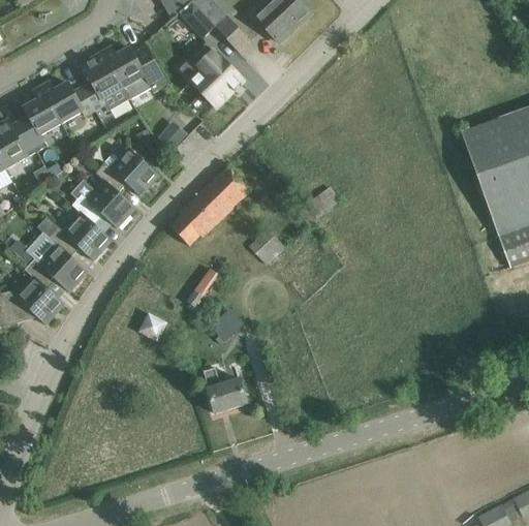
[(176,0),(181,9),(192,0),(176,0)]
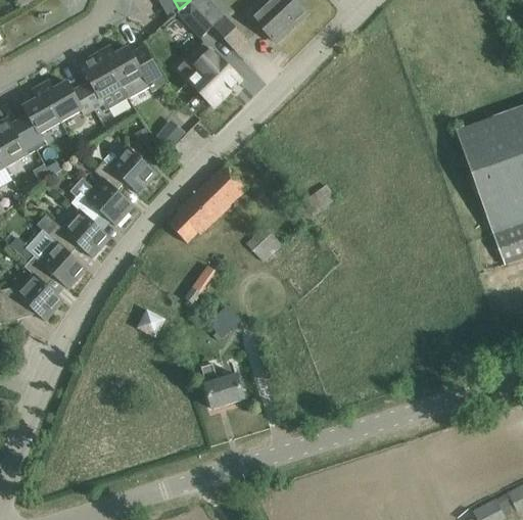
[(190,0),(191,1),(212,25),(214,26),(224,15),(225,14),(211,0),(190,0)]
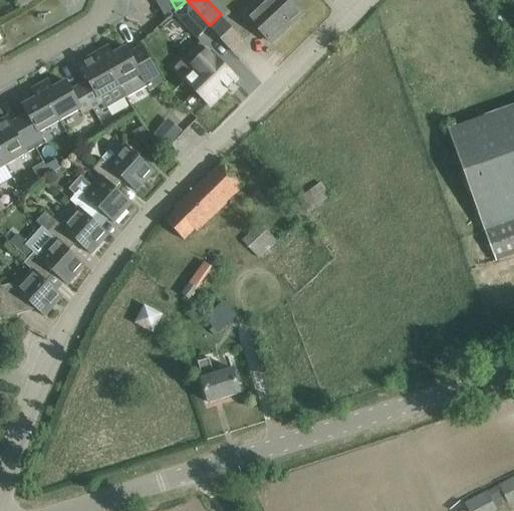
[(265,0),(248,16),(270,39),(302,9),(293,0),(265,0)]
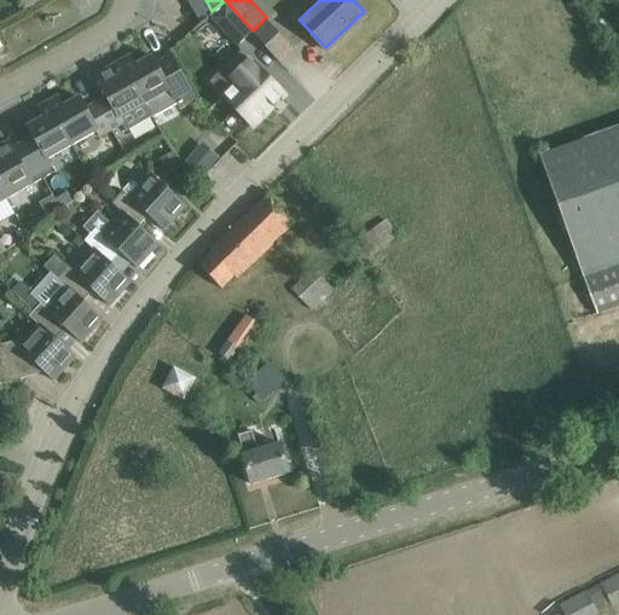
[(226,1),(212,16),(237,42),(238,41),(252,29),(226,1)]
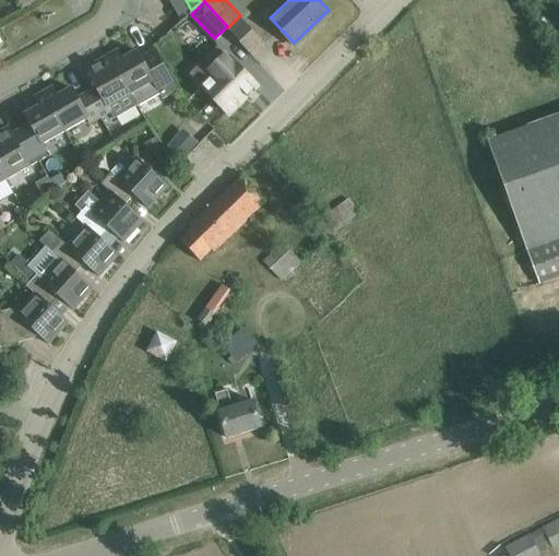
[(216,39),(240,63),(263,42),(239,16),(228,27),(216,39)]
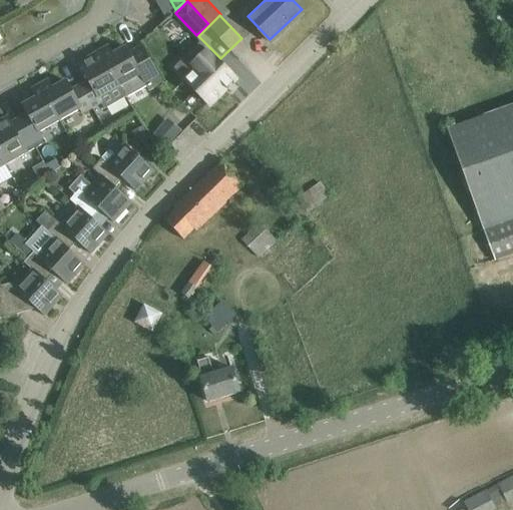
[(198,40),(183,55),(194,66),(184,76),(209,102),(235,77),(209,51),(198,40)]
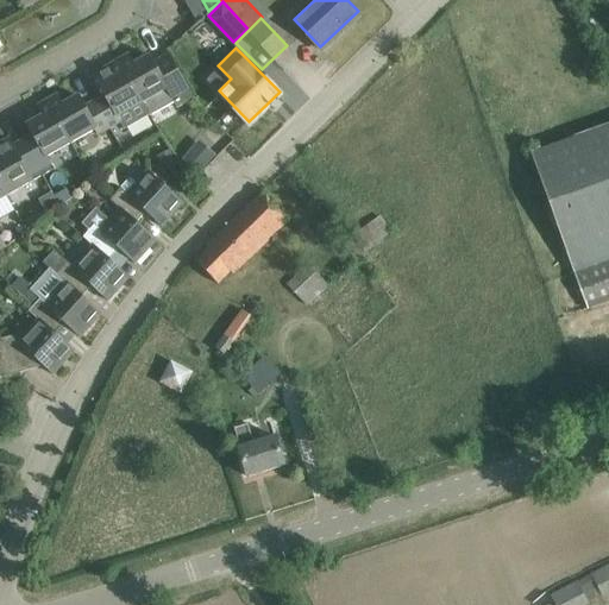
[(119,61),(142,100),(149,113),(173,100),(176,106),(193,96),(173,60),(157,69),(148,52),(133,61),(127,51),(129,55),(119,61)]
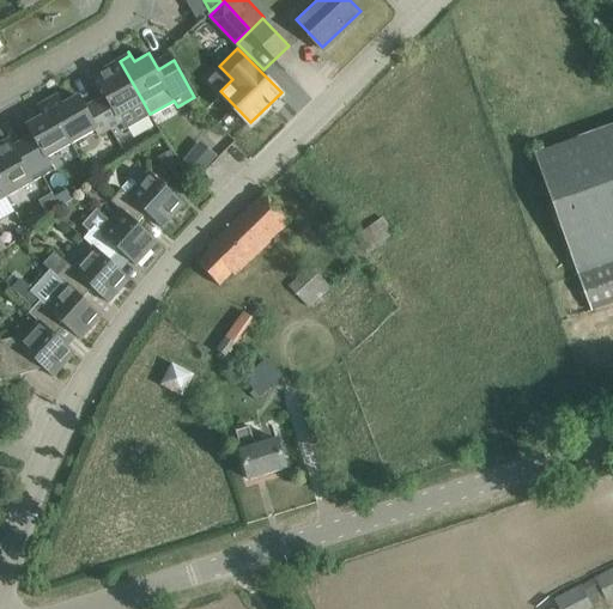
[(109,99),(97,105),(109,127),(121,121),(117,115),(143,101),(120,61),(111,66),(109,62),(110,66),(95,74),(109,99)]
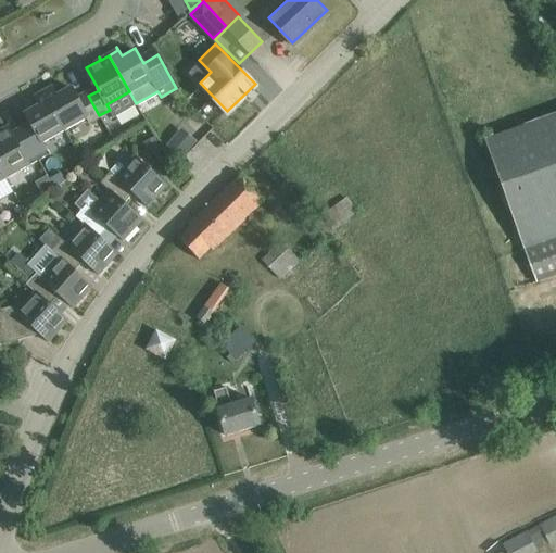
[(88,122),(99,115),(88,96),(79,101),(71,85),(57,92),(52,84),(51,84),(52,87),(43,91),(64,128),(86,116),(88,122)]
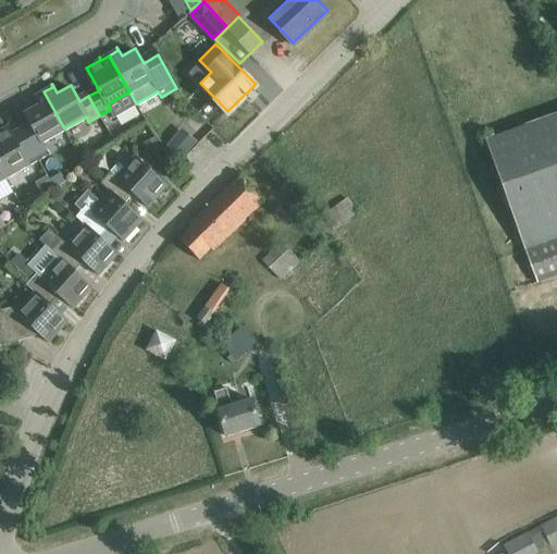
[(41,142),(64,128),(44,91),(36,96),(35,94),(34,94),(38,102),(24,111),(41,142)]
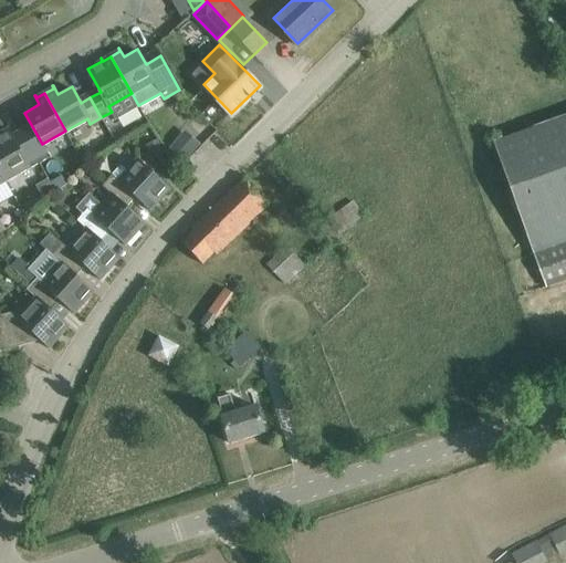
[(565,113),(493,141),(545,284),(565,277),(565,113)]
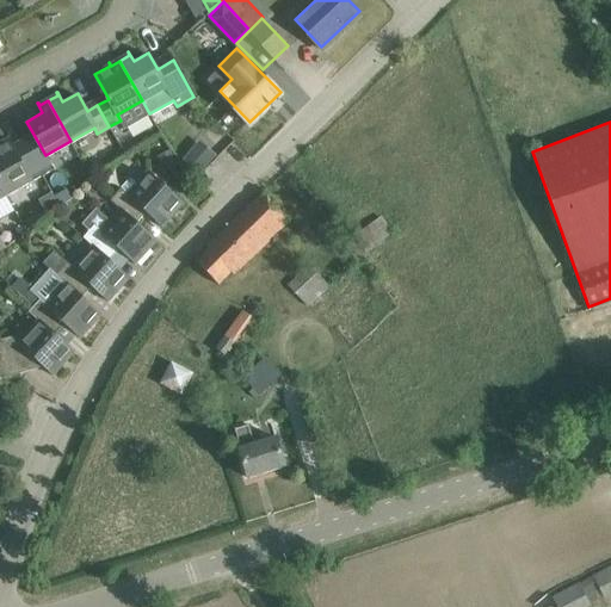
[(0,183),(6,194),(32,180),(8,136),(0,140),(0,183)]
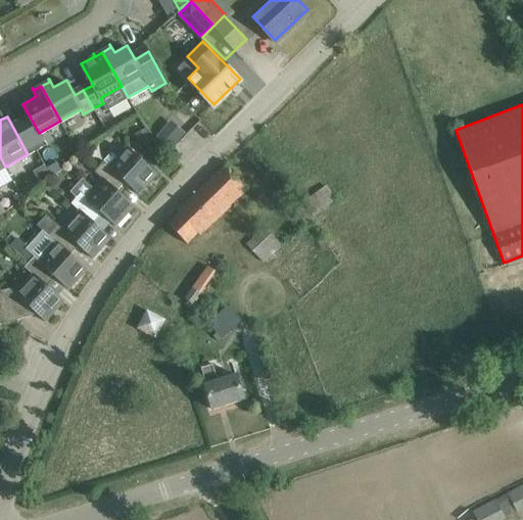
[(173,120),(156,139),(169,149),(185,131),(173,120)]
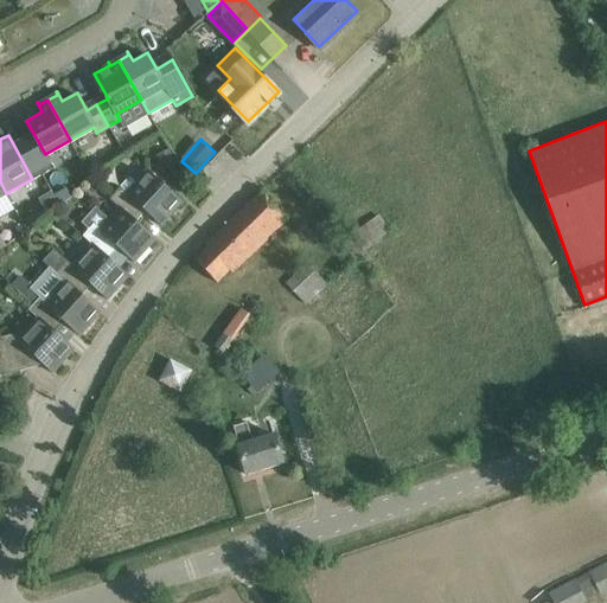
[(174,160),(166,146),(154,153),(161,167),(174,160)]
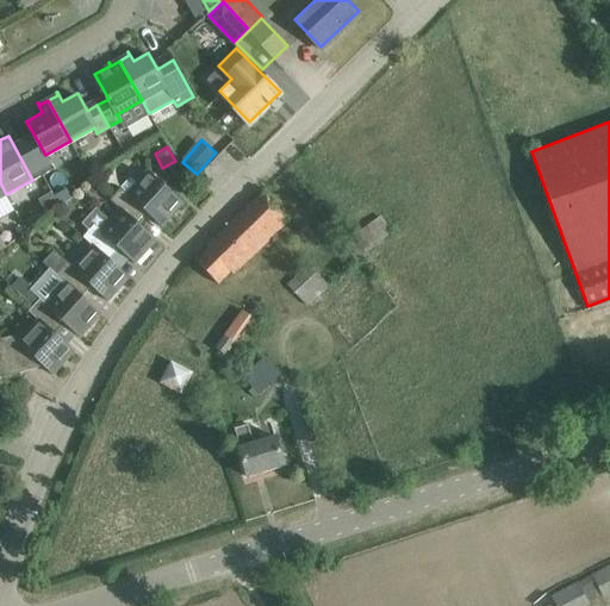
[(109,198),(118,207),(119,205),(136,219),(147,210),(162,224),(184,201),(148,168),(136,181),(130,175),(109,198)]
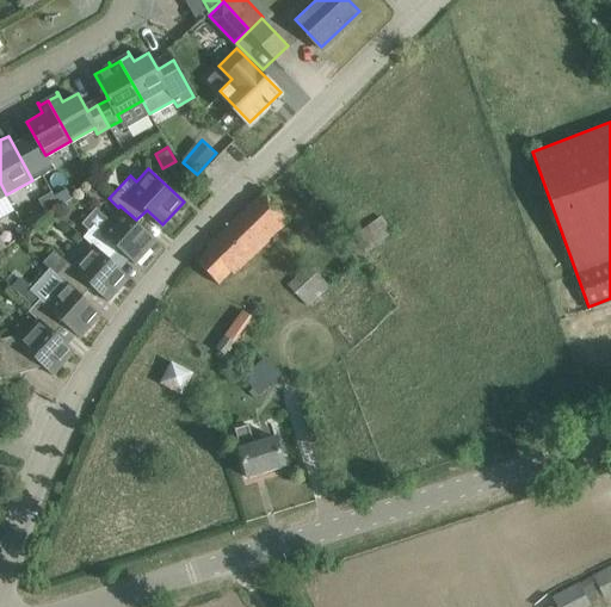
[(59,203),(59,204),(72,197),(67,187),(54,194),(59,203)]
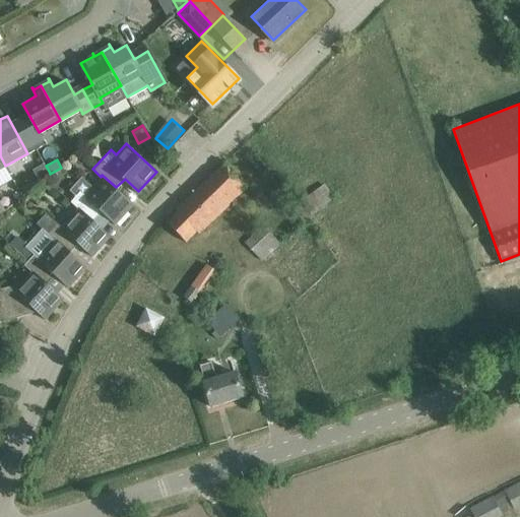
[(246,185),(223,162),(176,207),(178,209),(168,220),(186,240),(196,231),(198,232),(246,185)]
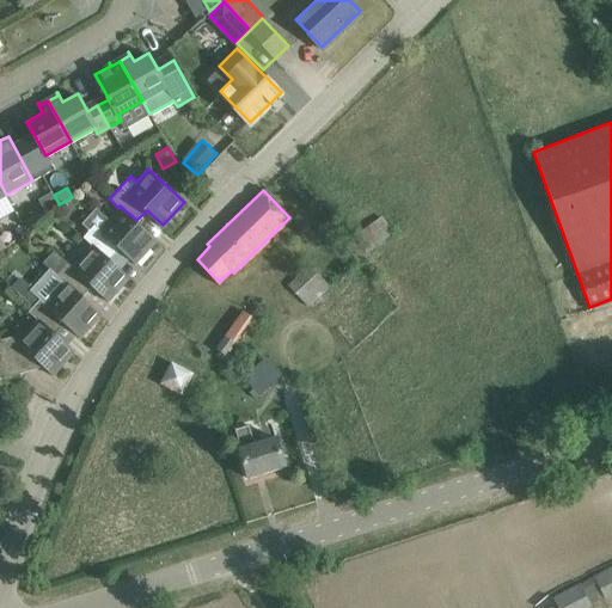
[(51,191),(40,197),(42,202),(47,210),(59,203),(54,195),(51,191)]
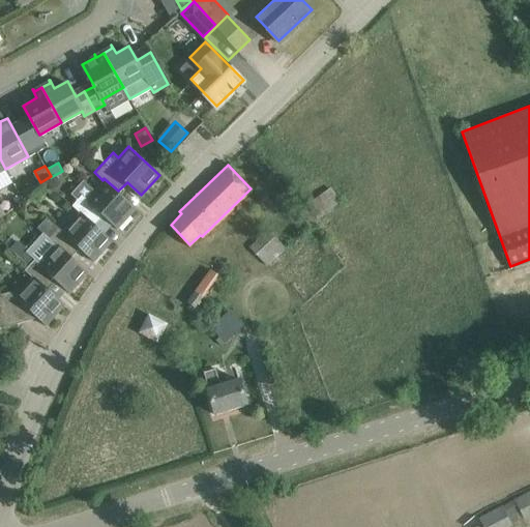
[(136,207),(118,191),(104,178),(102,180),(93,191),(82,179),(69,193),(76,199),(70,205),(79,212),(80,211),(95,224),(102,214),(117,227),(136,207)]
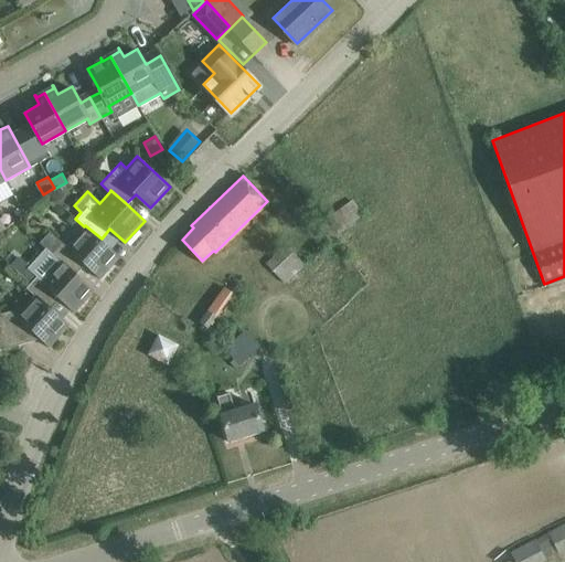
[(330,240),(341,233),(339,229),(360,214),(350,200),(318,221),(330,240)]
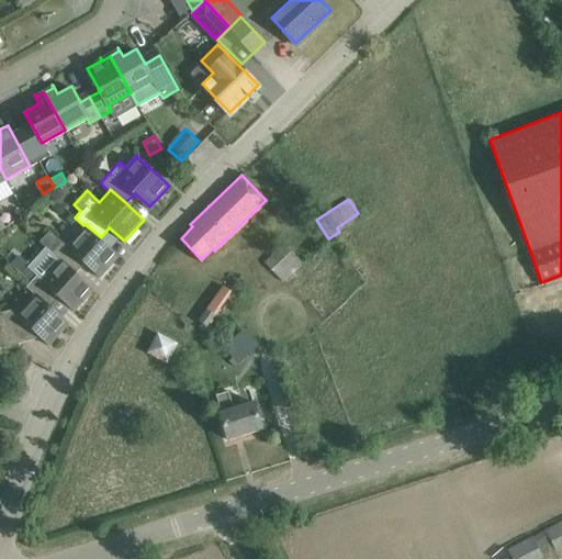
[(45,246),(51,252),(59,260),(60,258),(69,266),(76,271),(85,261),(99,275),(119,254),(101,237),(85,224),(83,225),(66,245),(48,228),(38,241),(45,246)]
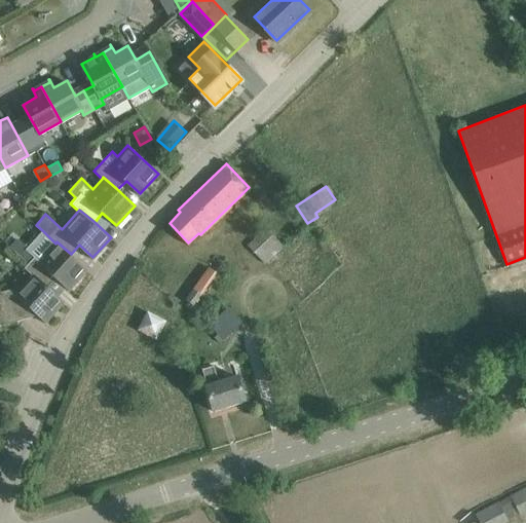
[(265,224),(247,241),(265,261),(283,244),(265,224)]
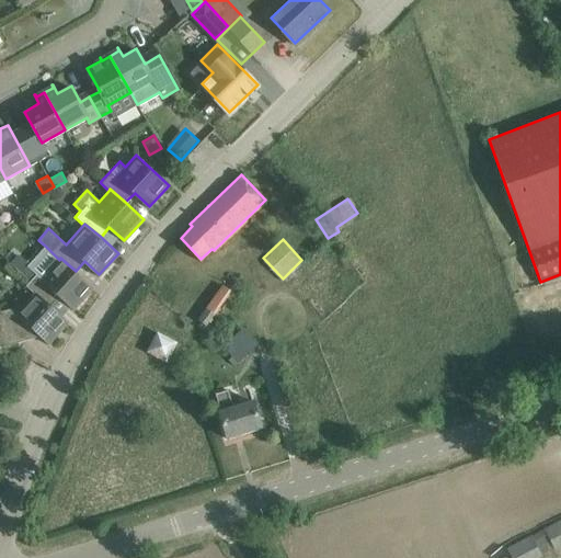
[(19,254),(10,263),(30,281),(25,285),(34,293),(35,292),(50,305),(59,295),(73,309),(93,287),(76,271),(69,265),(60,258),(59,260),(50,251),(45,246),(29,264),(19,254)]
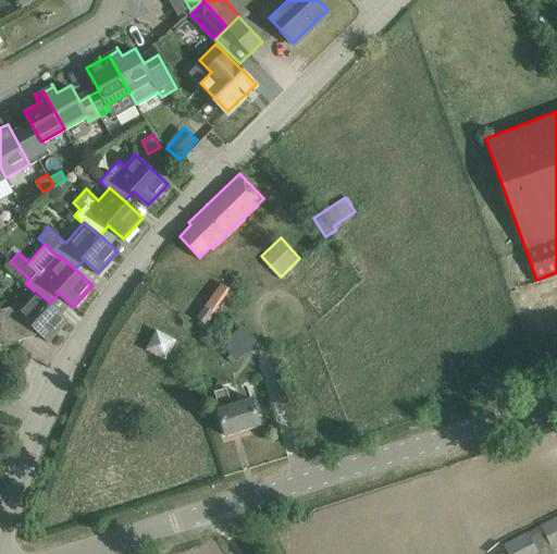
[(218,280),(197,310),(208,318),(229,287),(218,280)]
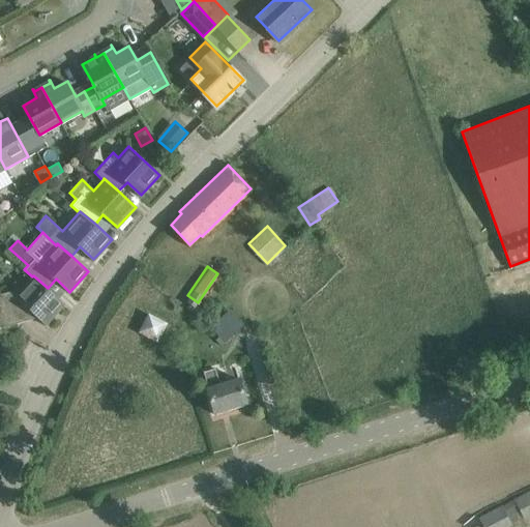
[(2,292),(9,324),(24,320),(32,311),(46,324),(64,303),(48,288),(33,275),(32,276),(16,294),(10,290),(2,292)]
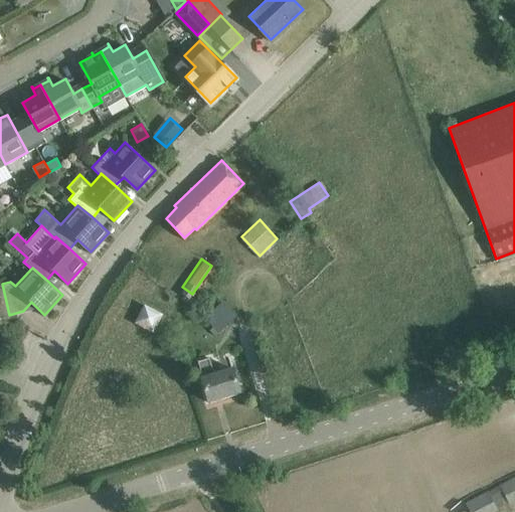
[(0,317),(9,315),(2,284),(1,285),(0,281),(0,317)]
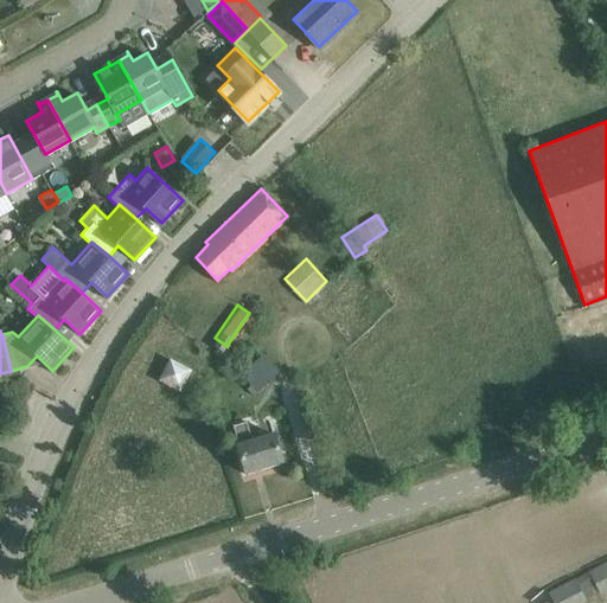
[(242,373),(259,390),(279,370),(261,353),(242,373)]
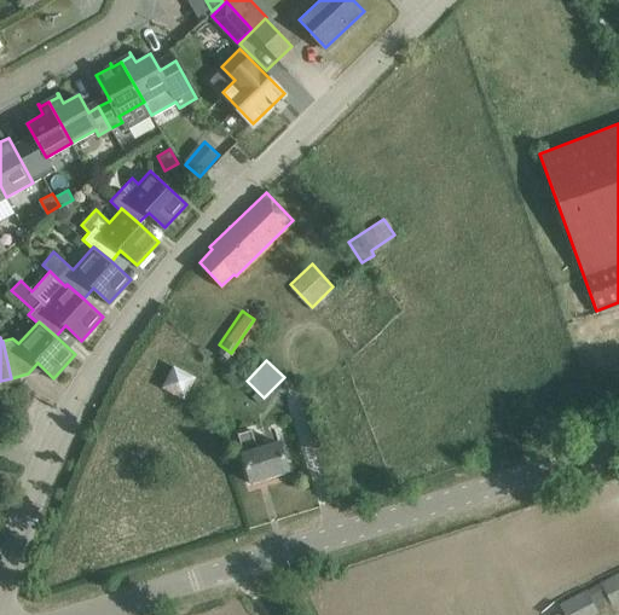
[(184,396),(195,376),(173,364),(162,386),(184,396)]
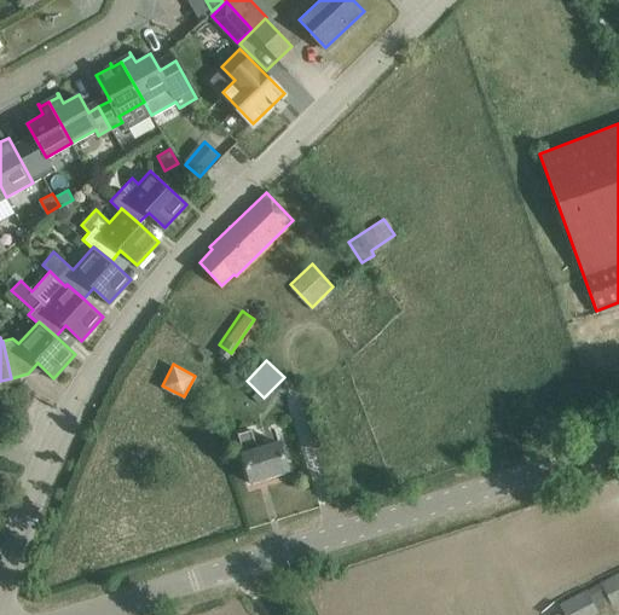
[(244,452),(243,453),(252,482),(289,470),(279,441),(258,448),(252,429),(238,434),(244,452)]
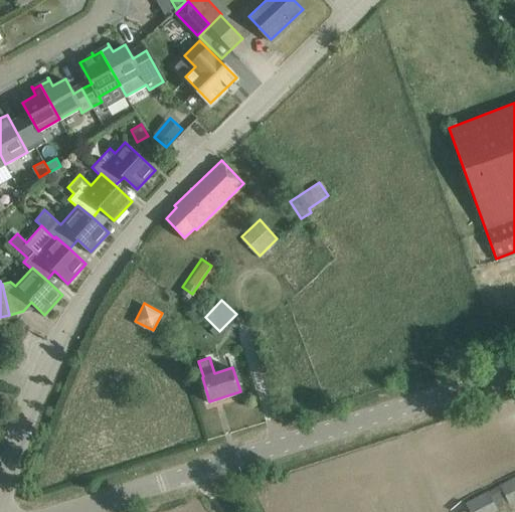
[(514,475),(499,484),(508,501),(514,497),(514,475)]
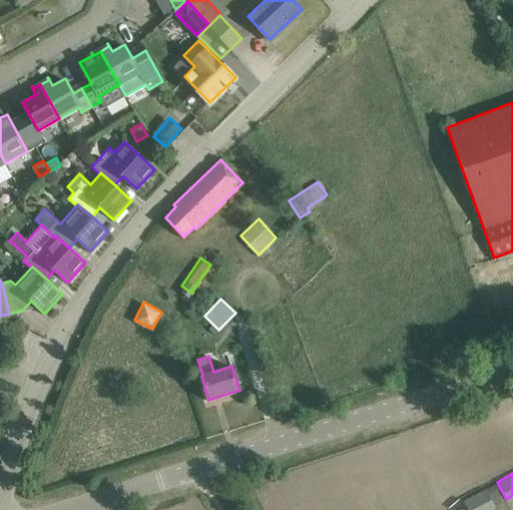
[(486,488),(463,500),(468,509),(485,509),(495,505),(486,488)]
